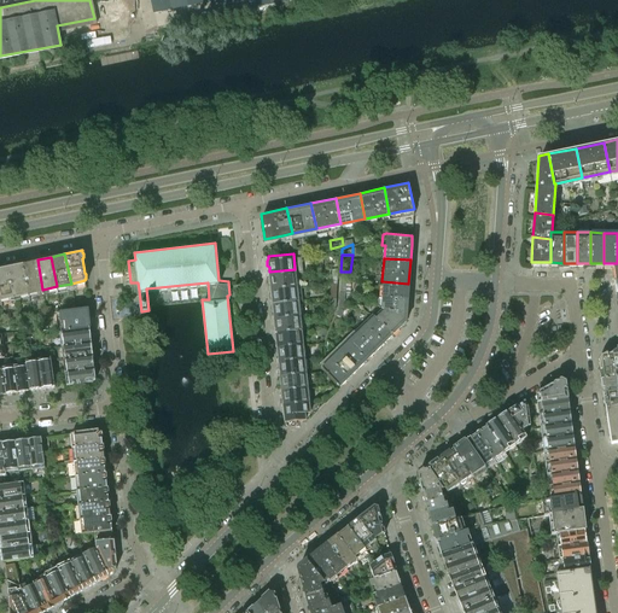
[(38,260),(23,262),(29,292),(42,290),(38,260)]
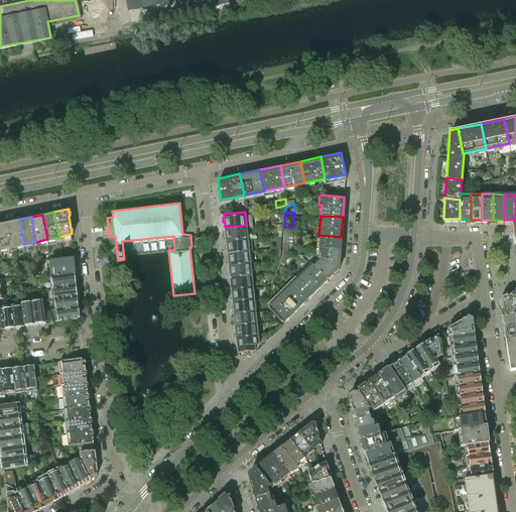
[(19,219),(7,222),(12,247),(24,244),(19,219)]
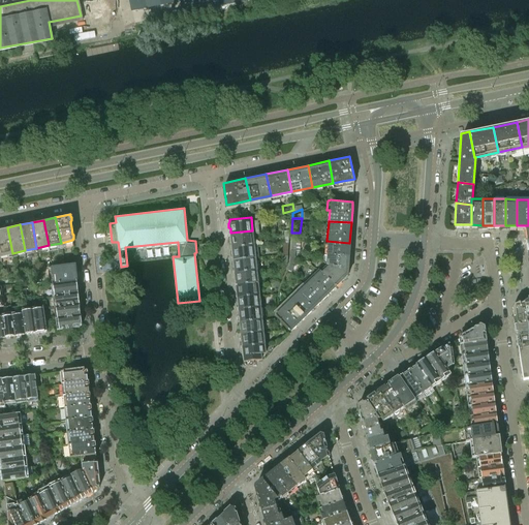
[(7,227),(0,228),(0,255),(12,253),(7,227)]
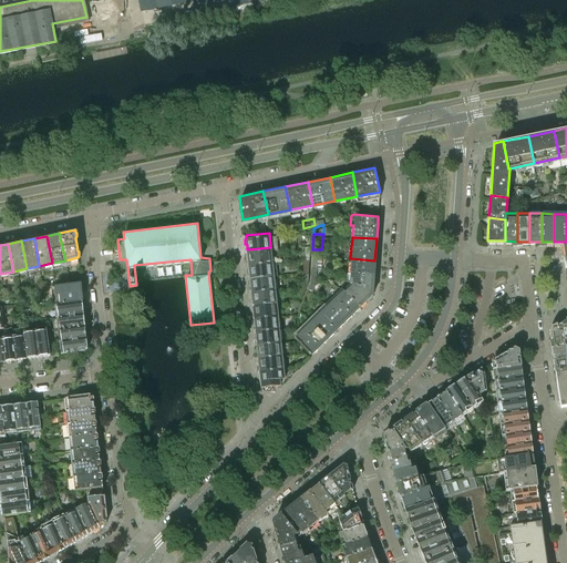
[(270,247),(247,249),(247,251),(246,253),(247,257),(248,258),(249,263),(272,260),(270,247)]
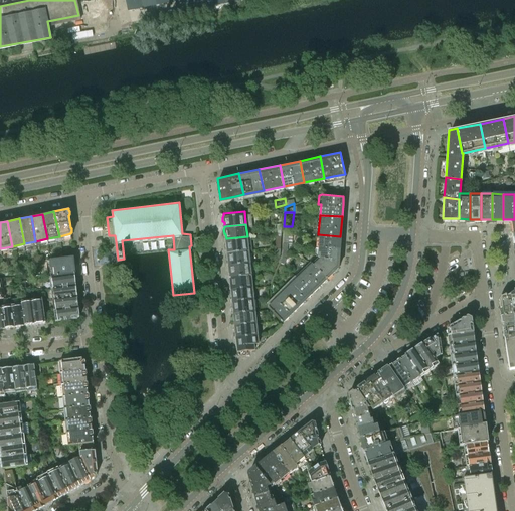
[(291,240),(292,226),(284,226),(284,240),(288,240),(291,240)]
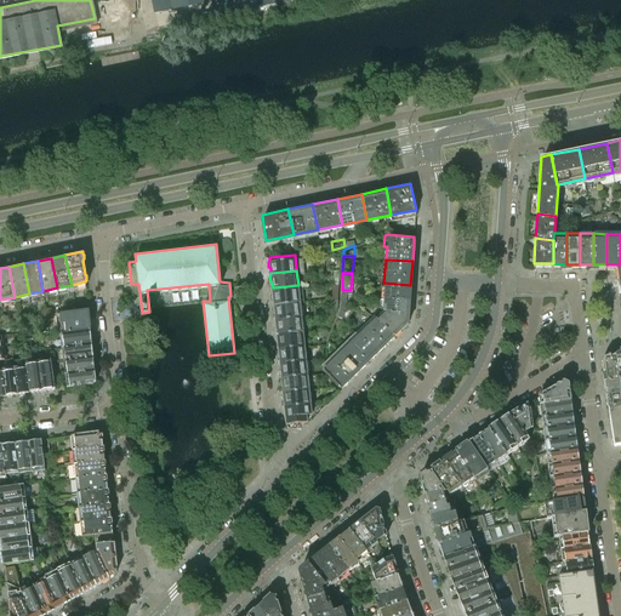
[(410,285),(383,283),(382,306),(386,308),(409,309),(410,285)]
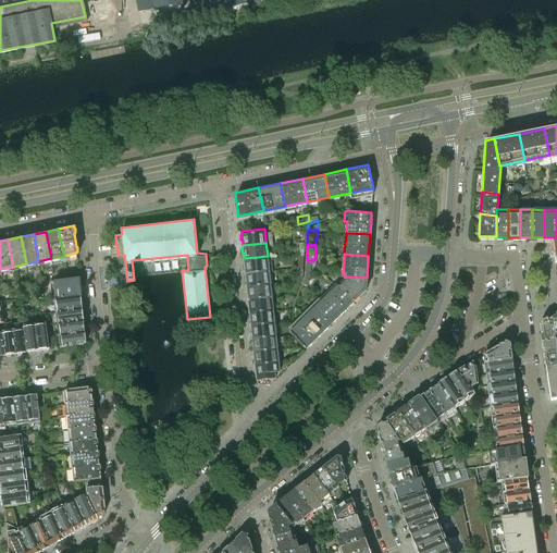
[(268,256),(245,258),(244,261),(244,266),(246,267),(246,271),(269,269),(268,256)]
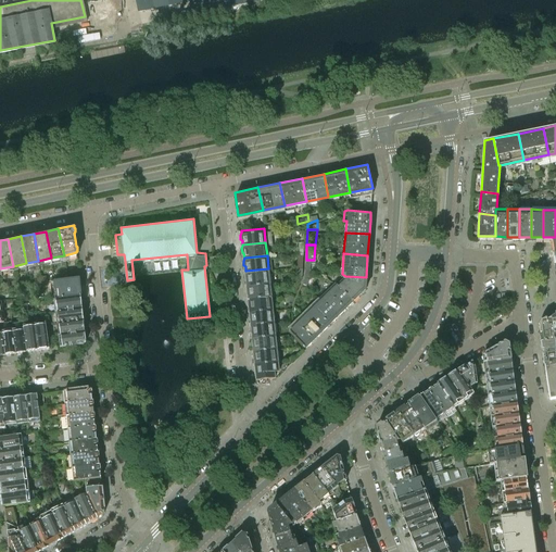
[(268,268),(245,271),(244,273),(244,278),(247,279),(247,284),(269,281),(268,268)]
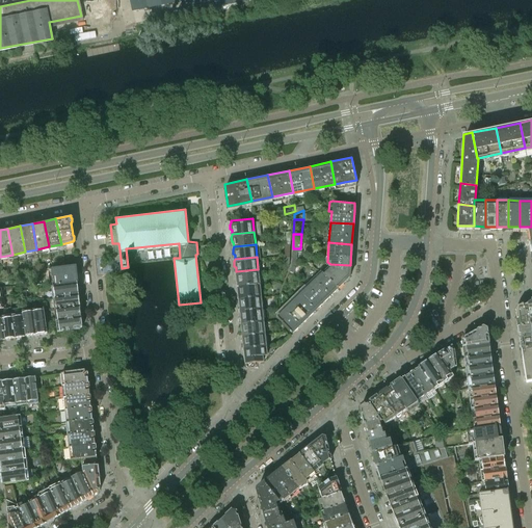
[(52,266),(54,283),(77,281),(75,264),(74,264),(74,261),(69,262),(69,264),(52,266)]
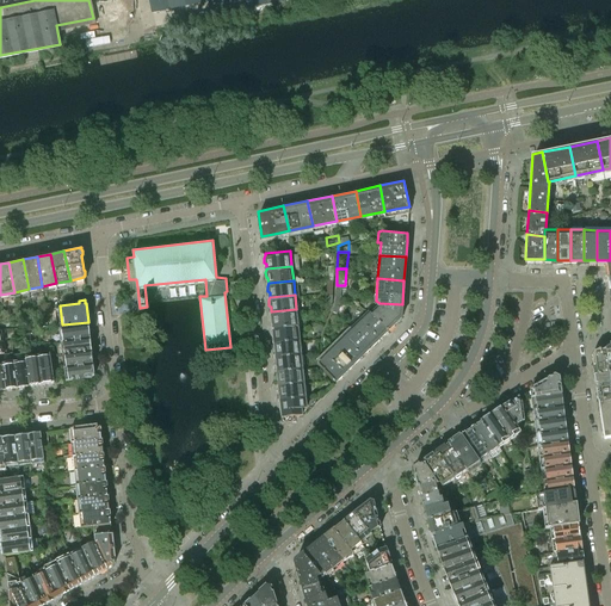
[(402,304),(380,303),(371,311),(388,328),(401,315),(402,304)]
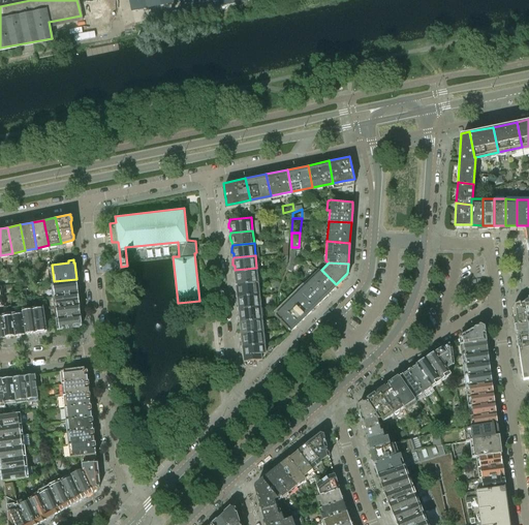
[(256,268),(235,270),(234,272),(235,276),(236,278),(236,282),(257,280),(256,268)]
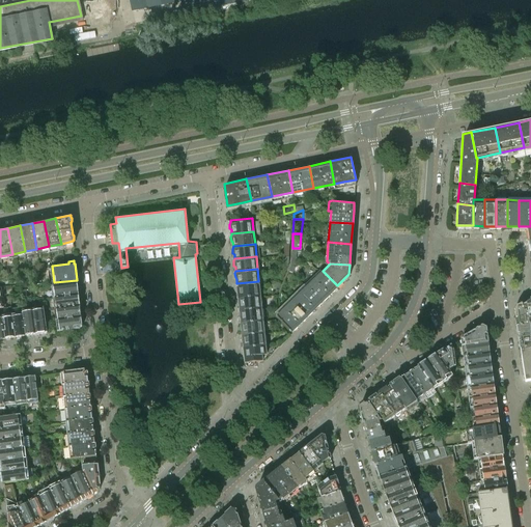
[(337,285),(323,271),(322,269),(313,277),(311,275),(304,282),(322,300),(337,285)]
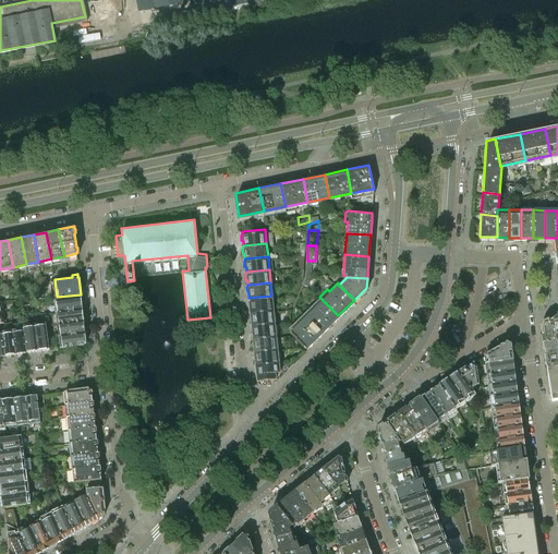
[(81,294),(57,297),(53,298),(55,310),(83,306),(81,294)]
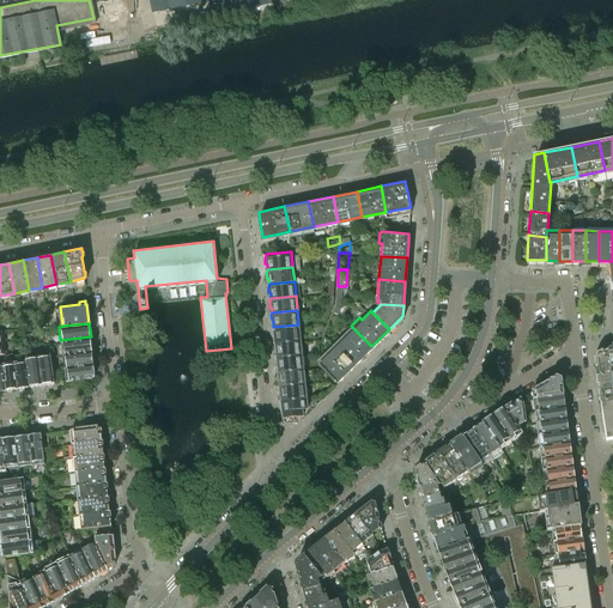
[(298,324),(273,327),(272,329),(273,334),(274,336),(275,341),(301,339),(298,324)]
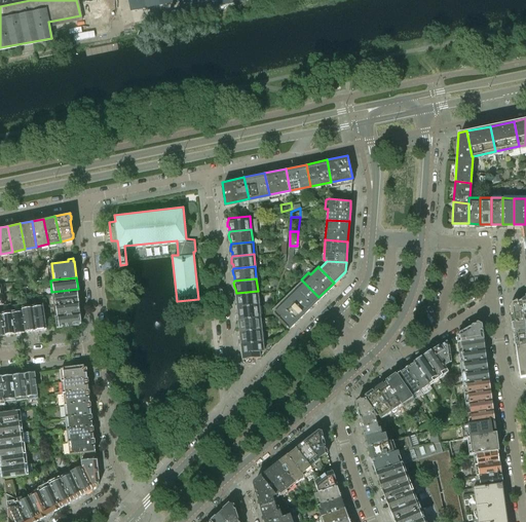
[(318,297),(301,280),(295,286),(297,288),(289,296),(304,311),(318,297)]
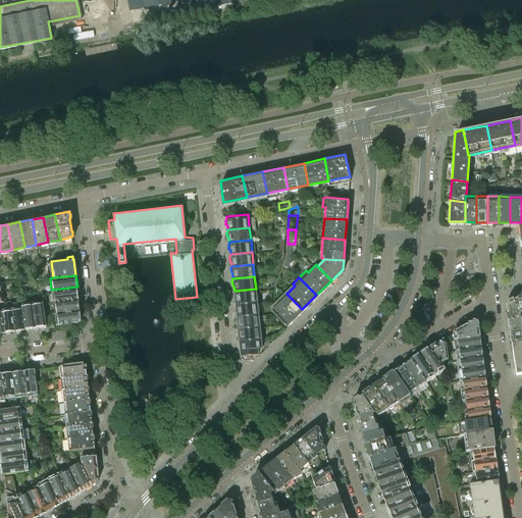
[(77,287),(51,290),(53,301),(79,298),(77,287)]
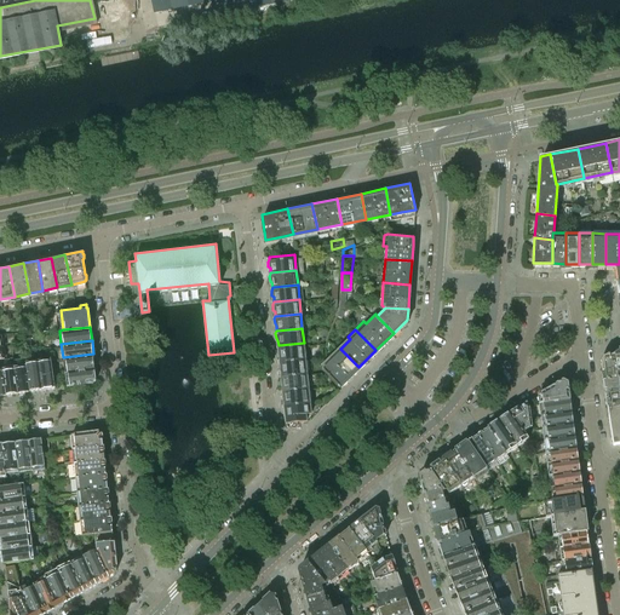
[(304,343),(279,345),(277,348),(277,352),(280,355),(280,360),(305,357),(304,343)]
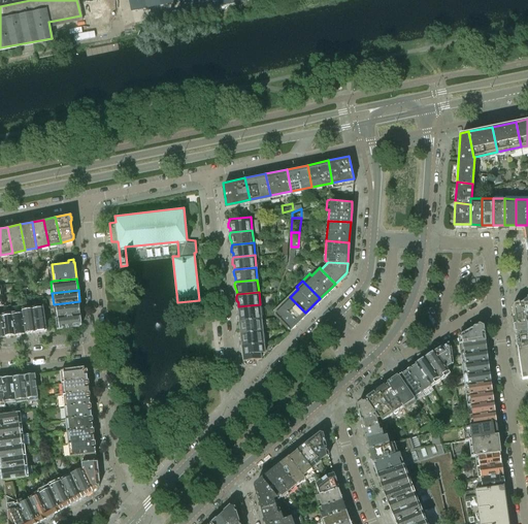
[(305,313),(290,297),(274,312),(290,328),(305,313)]
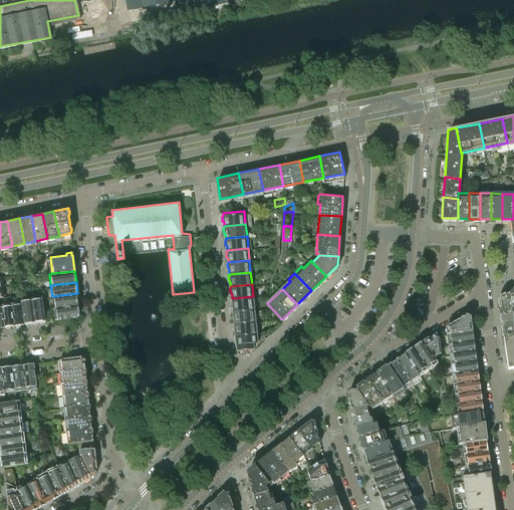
[(498,297),(500,313),(511,312),(509,289),(500,294),(498,297)]
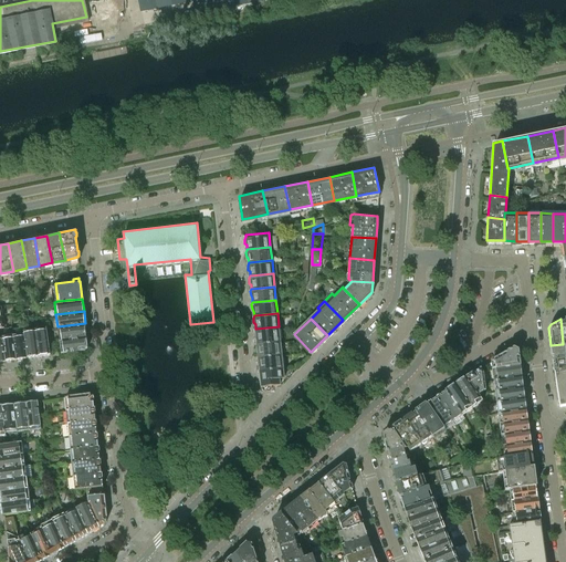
[(85,323),(58,326),(59,339),(86,334),(85,323)]
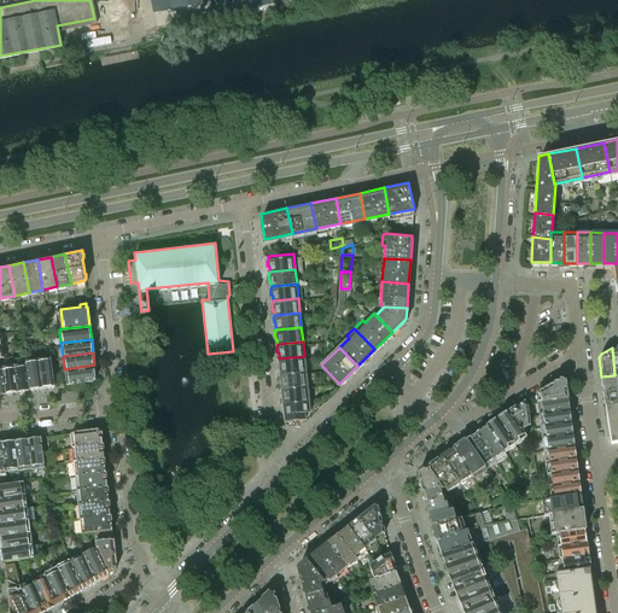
[(51,354),(38,356),(41,385),(54,384),(51,354)]
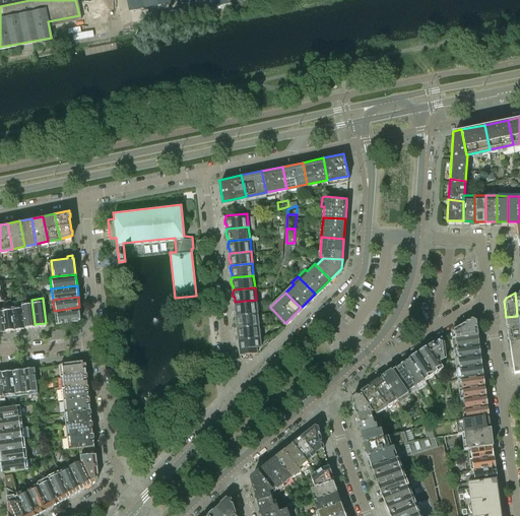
[(21,301),(21,303),(24,326),(35,324),(31,300),(21,301)]
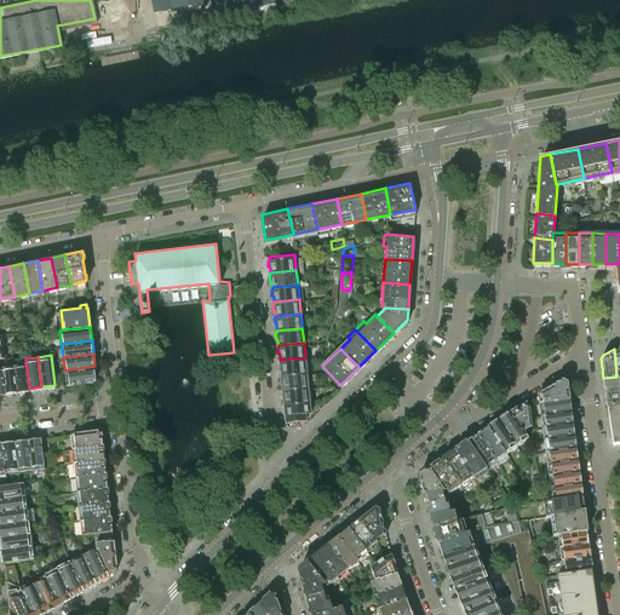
[(305,357),(280,360),(279,362),(279,367),(281,369),(281,374),(306,372),(305,357)]
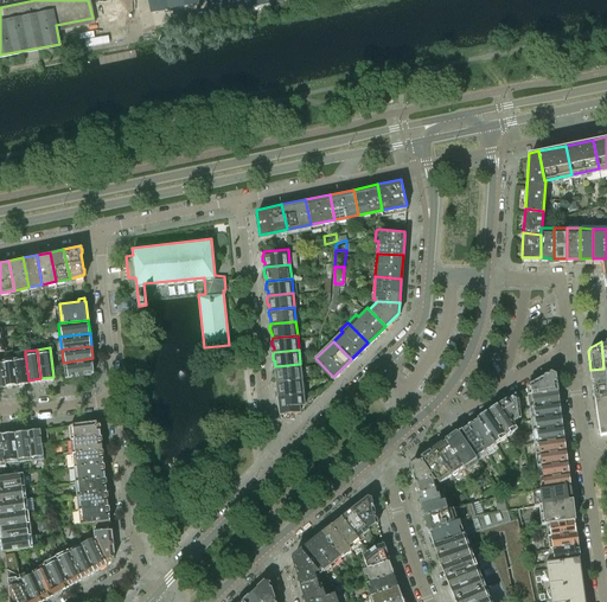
[(25,353),(13,354),(17,382),(29,380),(25,353)]
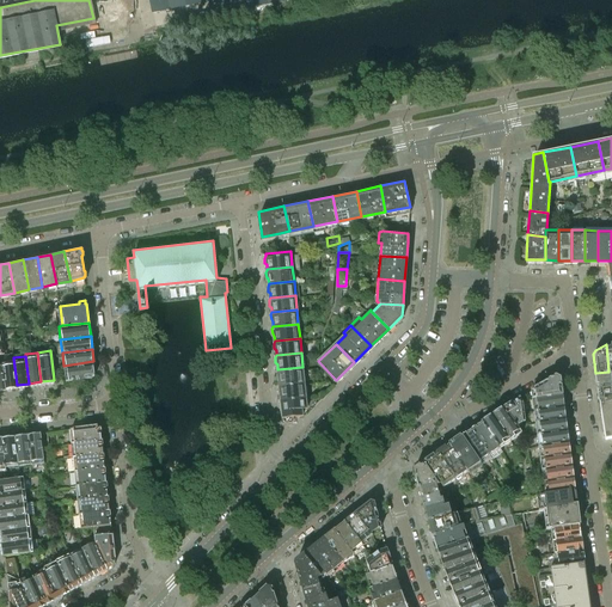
[(13,357),(2,359),(5,386),(17,385),(13,357)]
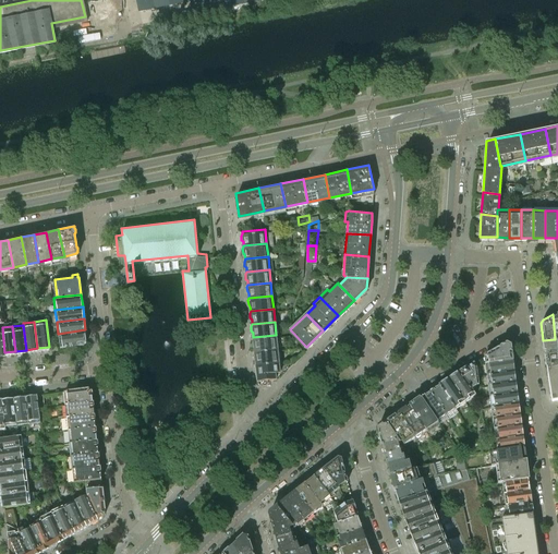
[(85,329),(58,334),(60,346),(84,342),(86,339),(85,329)]
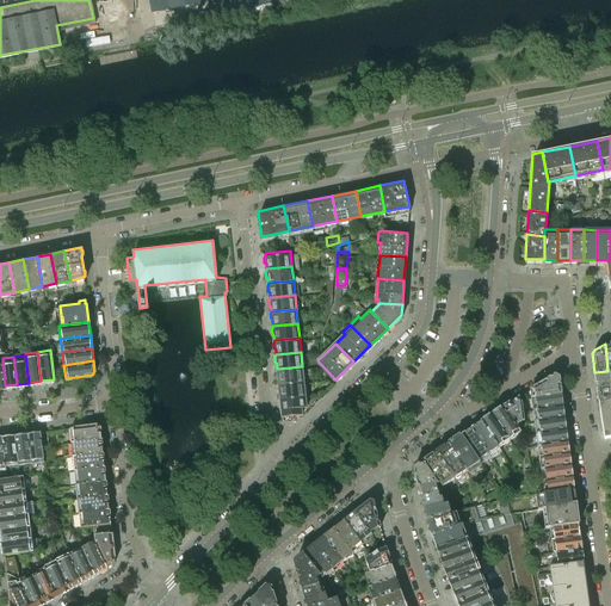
[(302,366),(277,369),(276,371),(277,376),(278,378),(279,383),(303,381),(302,366)]
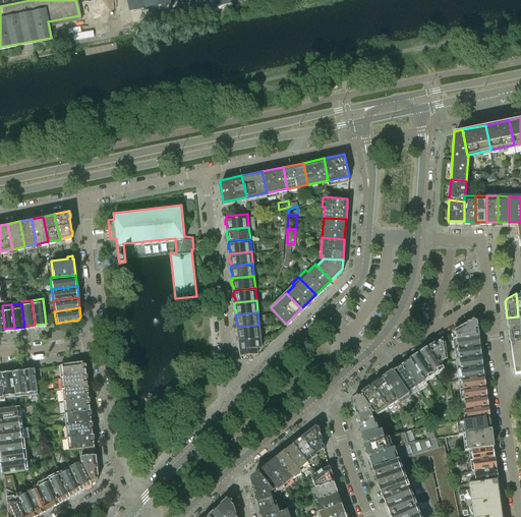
[(519,316),(518,317),(507,318),(509,329),(520,327),(520,323),(520,320),(519,316)]
